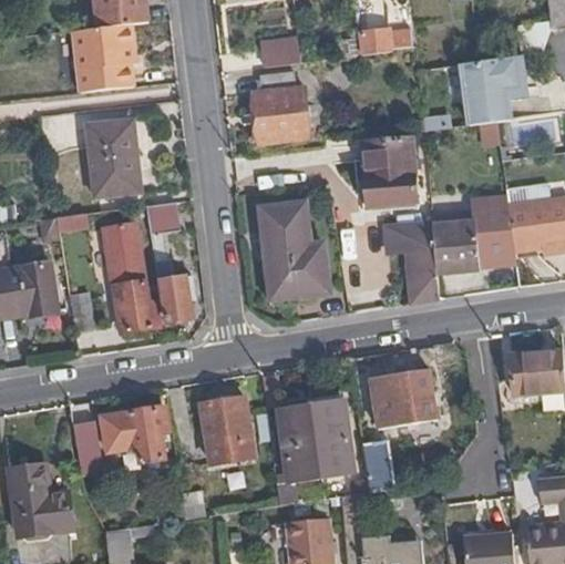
[(131,22),(146,20),(143,0),(92,0),(96,26),(98,26),(131,22)]
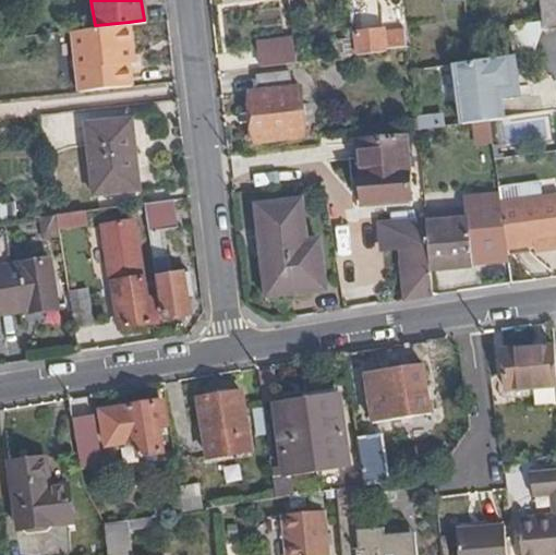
[(538,0),(540,15),(541,26),(555,22),(555,21),(555,0),(538,0)]
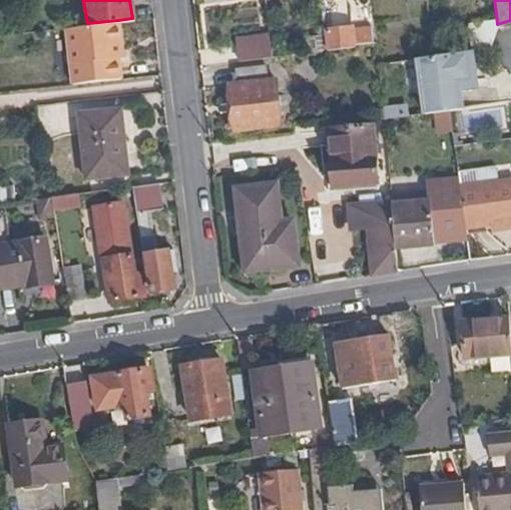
[(497,24),(496,14),(486,16),(466,18),(470,48),(473,47),(488,45),(488,44),(488,37),(492,30),(497,24)]
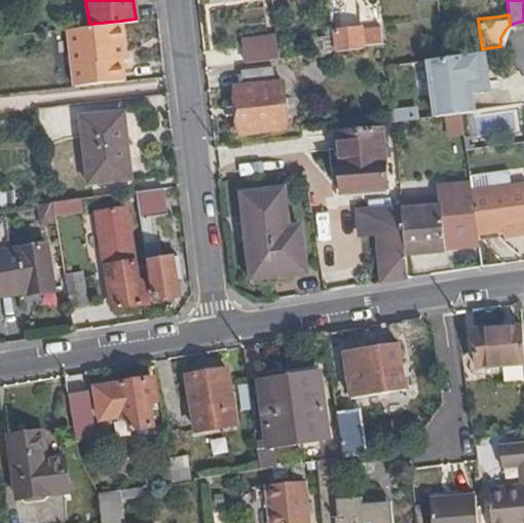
[(125,57),(121,21),(90,24),(89,24),(66,27),(72,83),(123,78),(121,58),(125,57)]
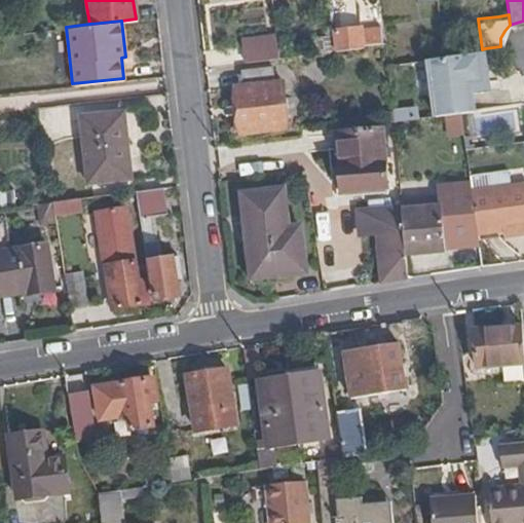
[(333,28),(335,48),(363,45),(363,42),(385,39),(384,28),(380,28),(380,26),(361,28),(361,25),(333,28)]
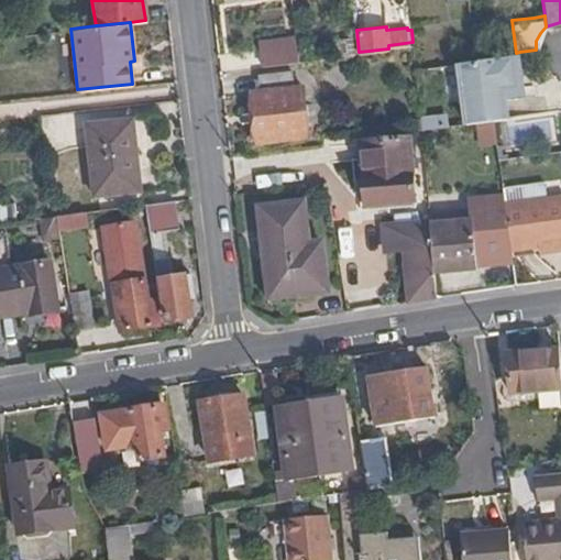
[(260,41),(263,65),(297,59),(294,35),(260,41)]
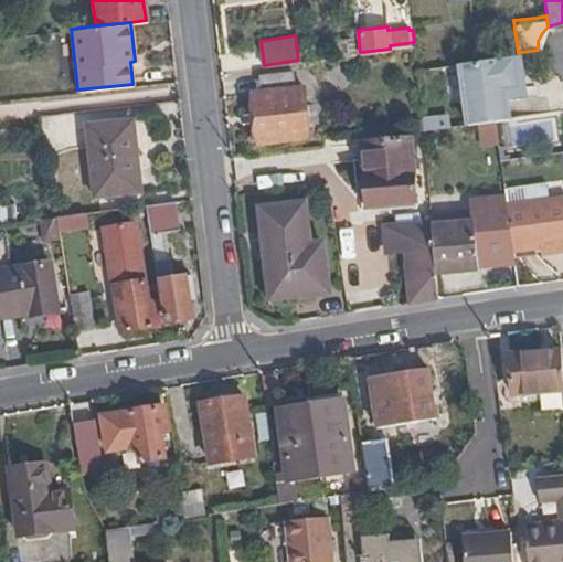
[(478,119),(495,117),(508,115),(505,96),(512,95),(510,84),(519,83),(514,66),(523,65),(521,52),(518,53),(491,57),(456,63),(467,122),(478,119)]
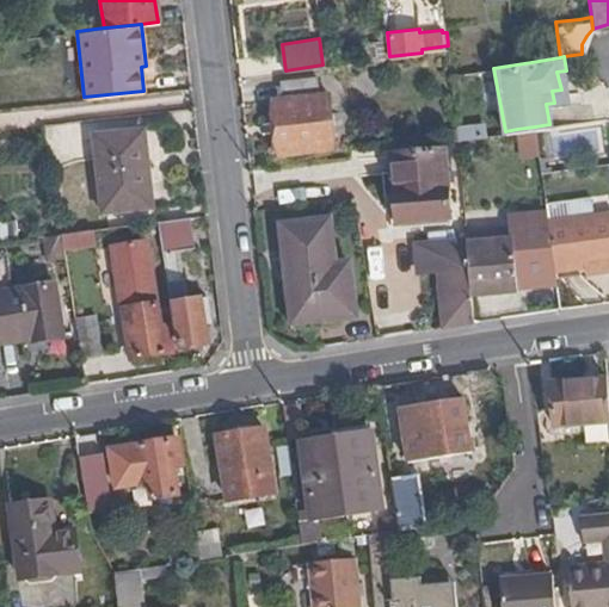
[(570,69),(566,70),(557,72),(561,90),(578,87),(570,69)]
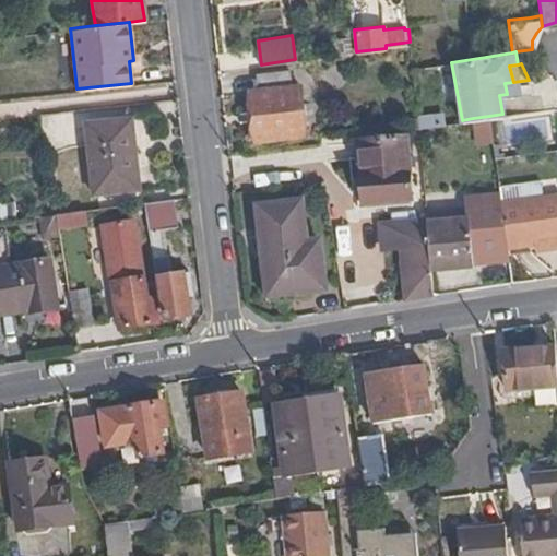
[(291,84),(287,67),(252,71),(253,87),(247,89),(251,118),(247,119),(248,135),(252,135),(253,138),(304,132),(298,84),(291,84)]
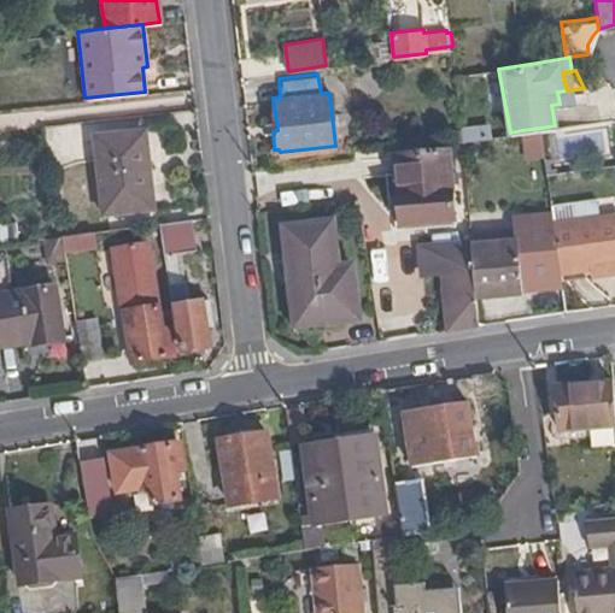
[(460,129),(461,140),(487,135),(486,123),(460,127),(460,129)]
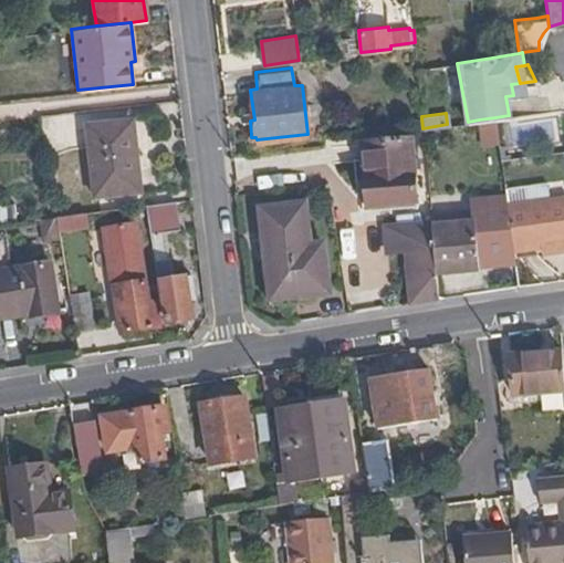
[(93,194),(139,188),(135,153),(134,153),(129,116),(85,121),(93,194)]
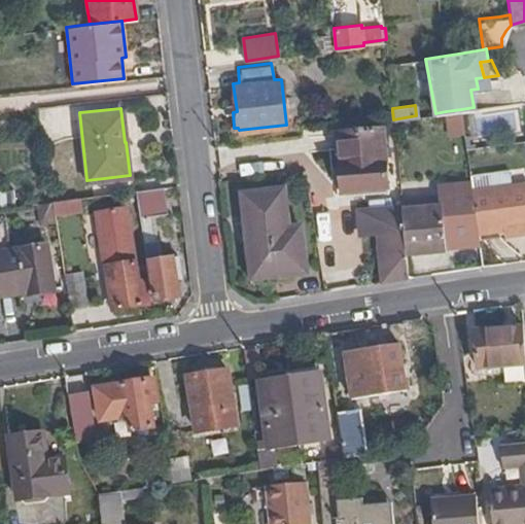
[(446,111),(449,132),(464,131),(461,109),(446,111)]
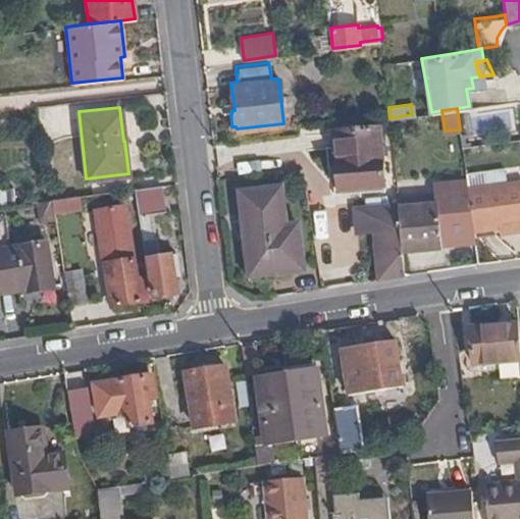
[(330,127),(333,160),(377,155),(374,122),(330,127)]
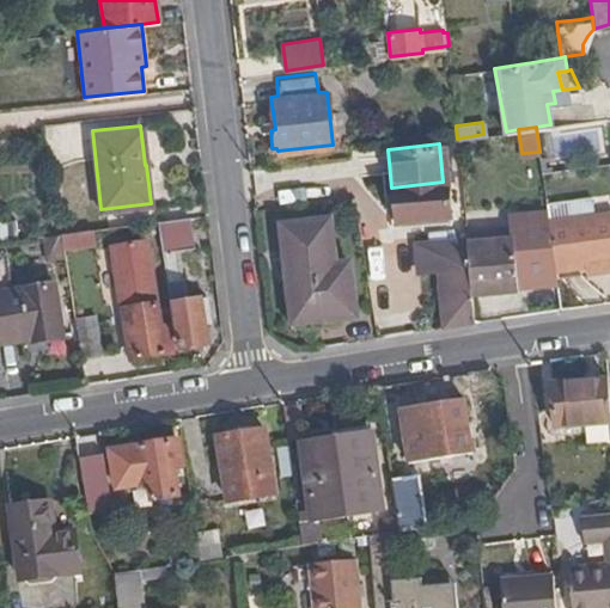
[(443,182),(391,188),(395,216),(446,212),(443,182)]
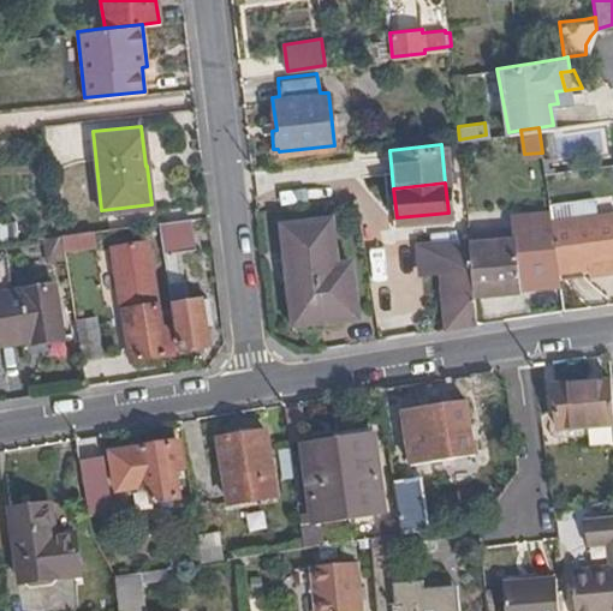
[(612,210),(551,220),(558,273),(585,268),(597,267),(599,274),(612,271),(612,210)]
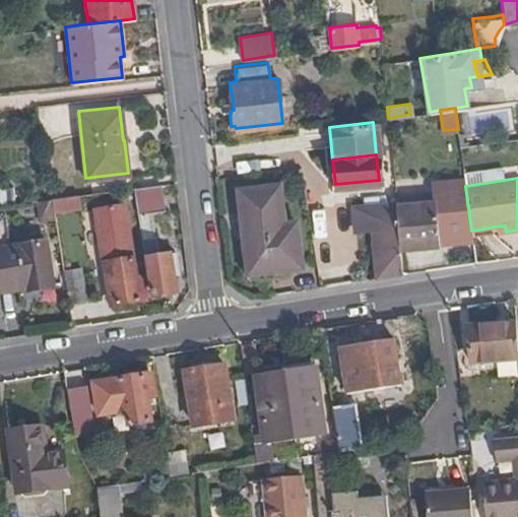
[(155,194),(153,183),(133,185),(137,211),(151,209),(164,208),(162,193),(155,194)]
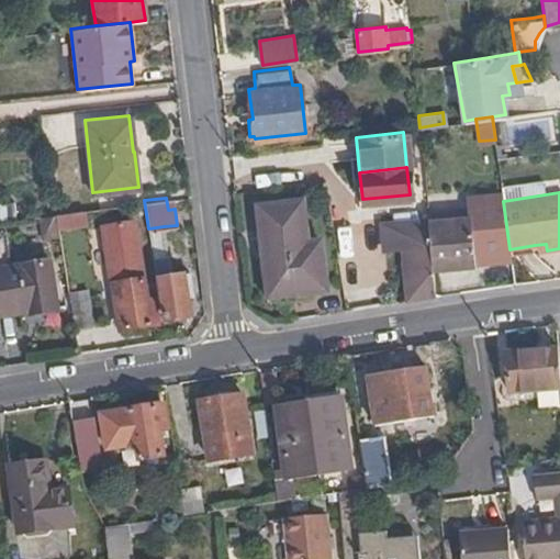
[(267,291),(321,284),(314,235),(304,236),(298,198),(257,203),(267,291)]
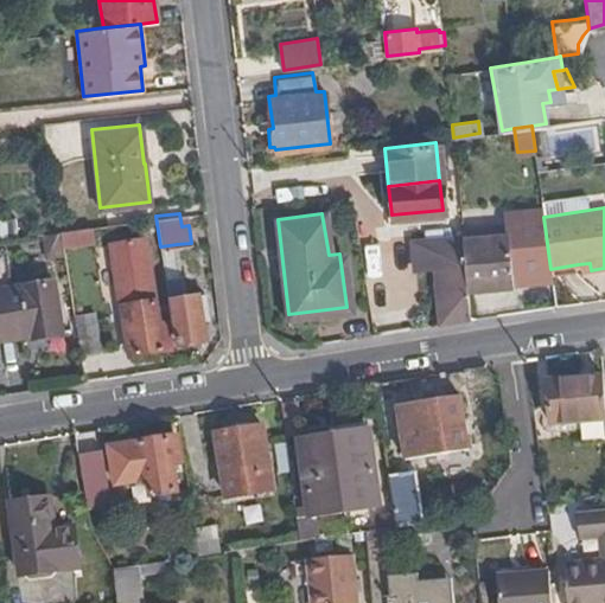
[(63,229),(64,243),(95,239),(93,225),(63,229)]
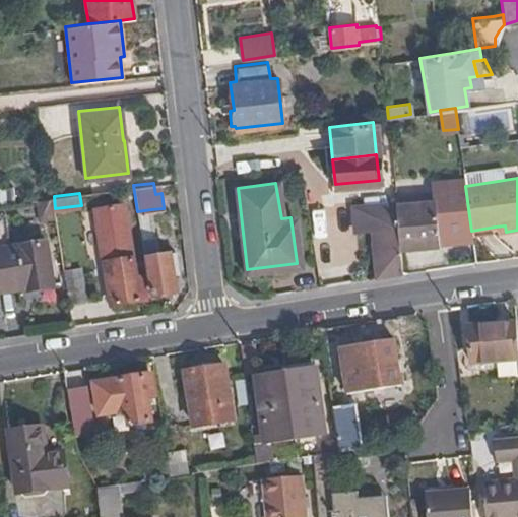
[(44,197),(34,199),(37,218),(57,216),(55,208),(54,196),(44,197)]
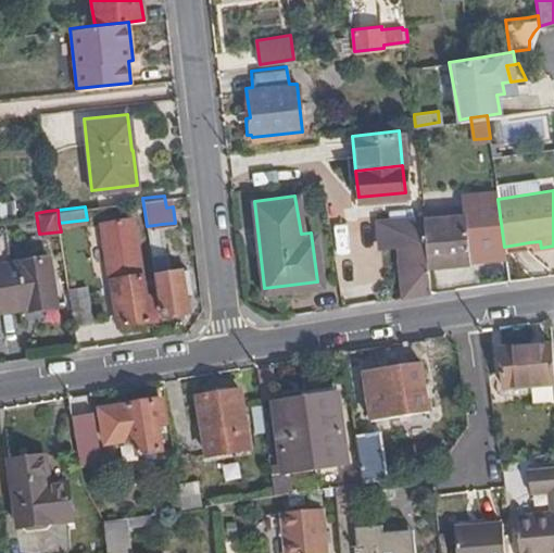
[(115,292),(122,291),(120,278),(143,274),(134,216),(104,221),(115,292)]
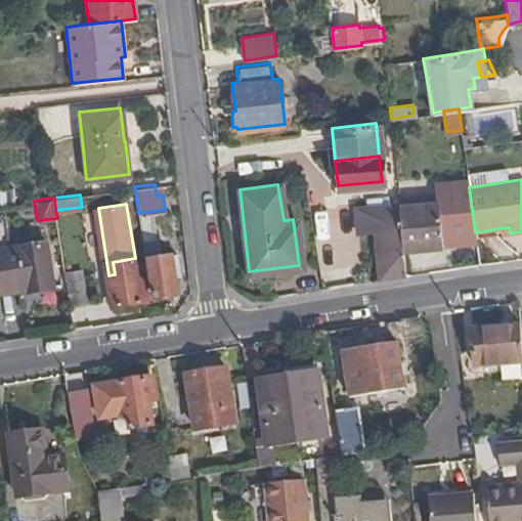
[(377,278),(403,274),(401,251),(398,207),(398,205),(355,211),(358,235),(379,232),(381,257),(375,258),(377,278)]
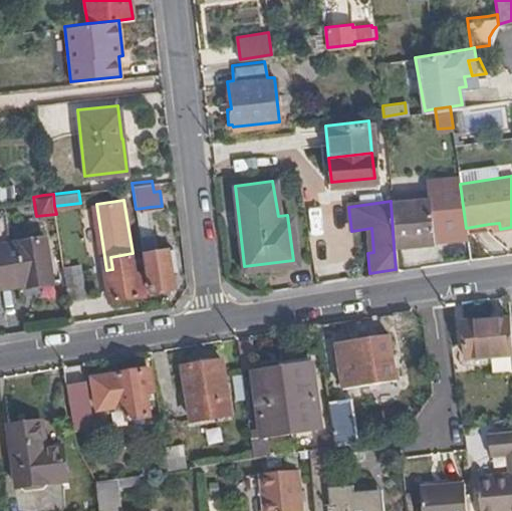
[(391,203),(394,246),(433,243),(430,201),(391,203)]
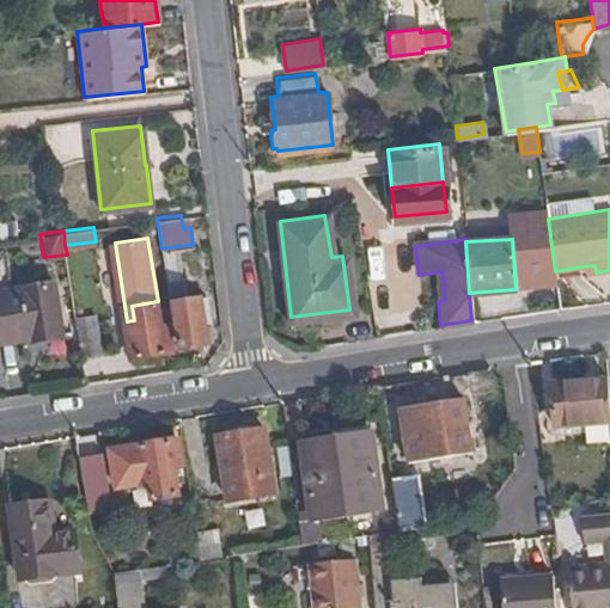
[(178,246),(162,249),(168,281),(184,277),(178,246)]
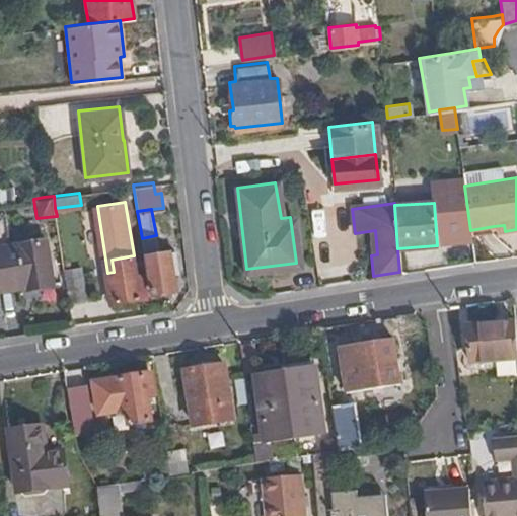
[(142,238),(144,254),(147,254),(153,292),(176,289),(170,251),(159,252),(156,235),(142,238)]
